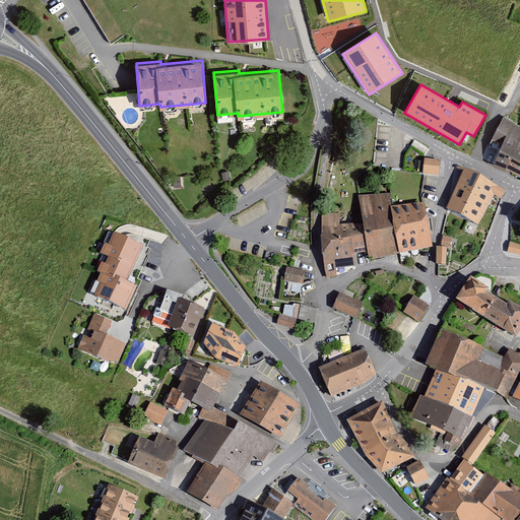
[(519,128),(503,116),(494,133),(504,137),(500,146),(493,161),(511,170),(519,174),(519,128)]
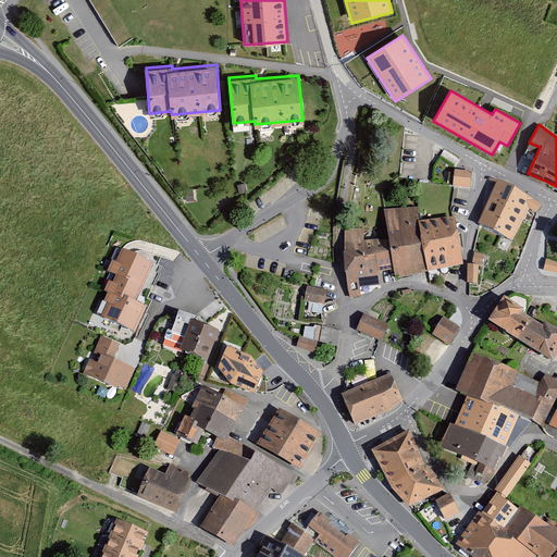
[(472,171),(455,170),(453,186),(471,188),(472,171)]
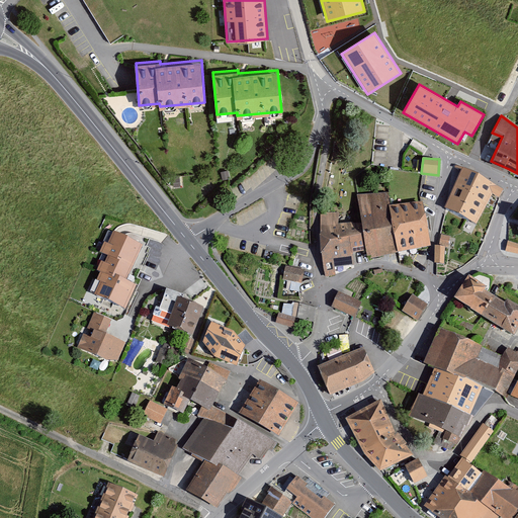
[(462,169),(446,208),(476,224),(492,193),(499,197),(503,189),(462,169)]
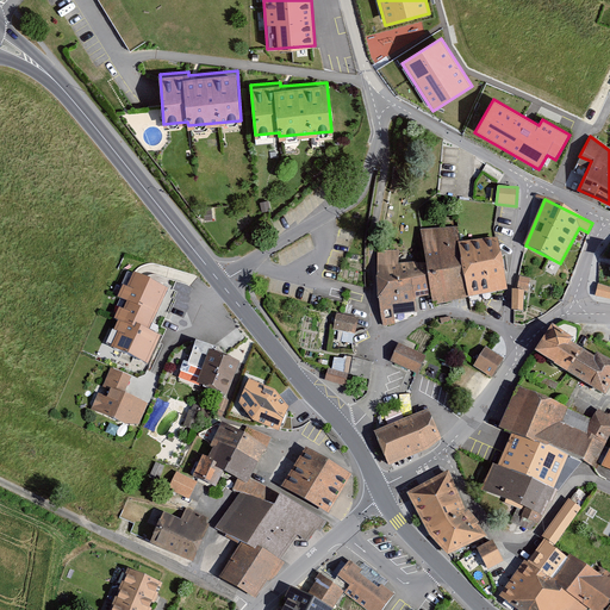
[(470,297),(458,242),(459,226),(421,229),(425,261),(431,296),(433,306),(449,302),(470,297)]
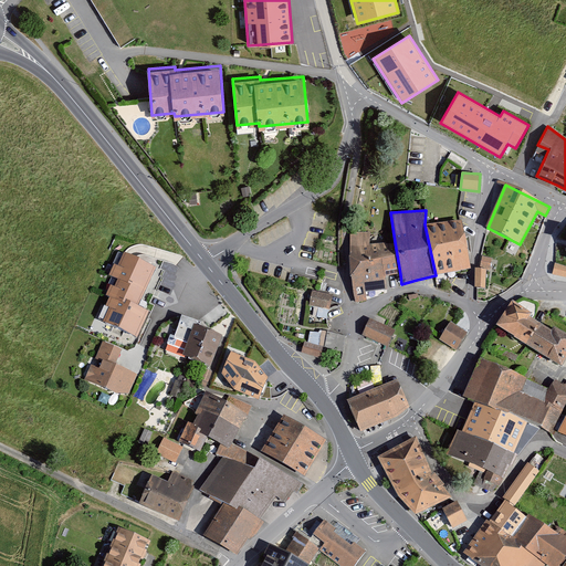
[(425,224),(436,275),(471,269),(468,249),(461,220),(425,224)]
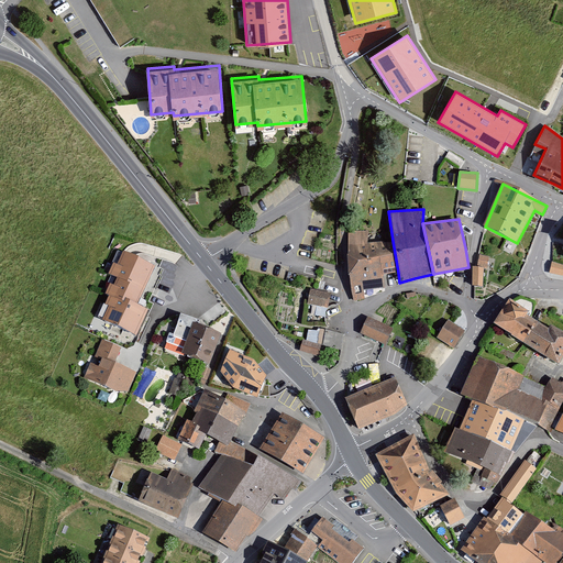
[(385,288),(383,276),(378,243),(367,243),(368,231),(360,231),(349,230),(349,255),(354,301),(365,298),(364,290),(374,289),(385,288)]
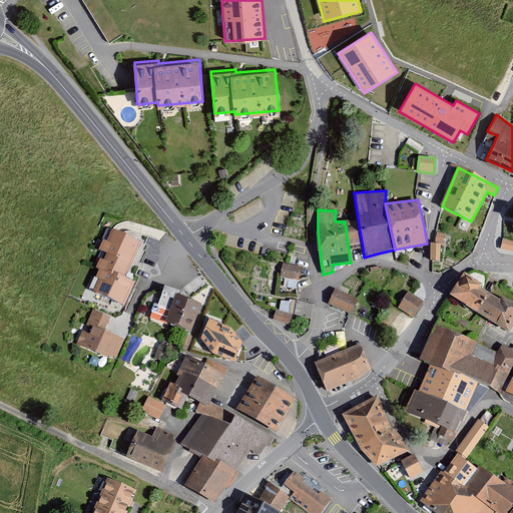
[(349,251),(363,248),(358,219),(345,221),(349,251)]
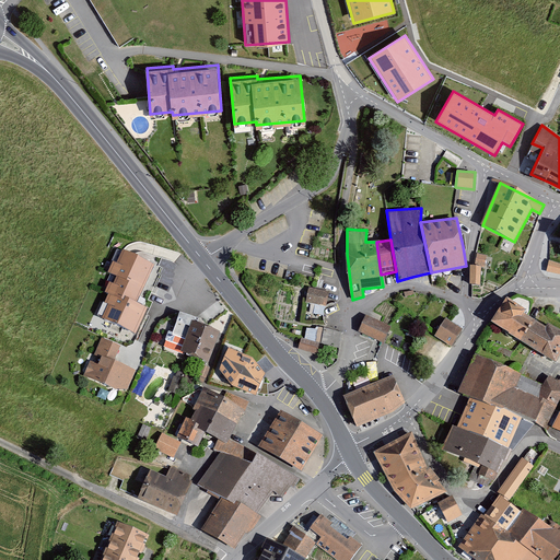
[(137,303),(155,265),(123,249),(117,264),(113,261),(107,272),(117,277),(114,283),(109,282),(105,292),(108,294),(105,303),(108,304),(102,318),(136,334),(148,308),(137,303)]
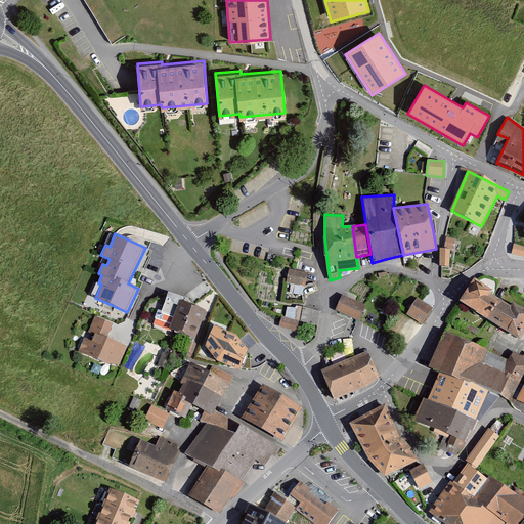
[(446,237),(444,247),(453,249),(455,239),(446,237)]
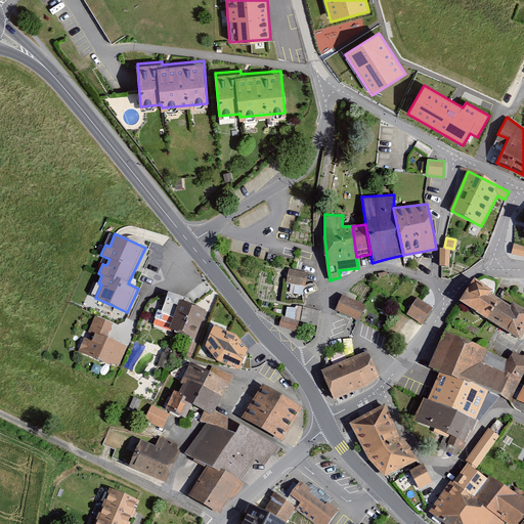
[(523,246),(514,244),(511,254),(523,256),(523,246)]
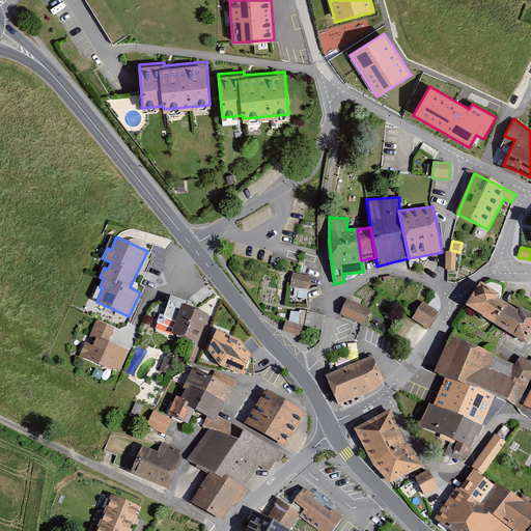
[(447,251),(446,270),(455,271),(456,252),(447,251)]
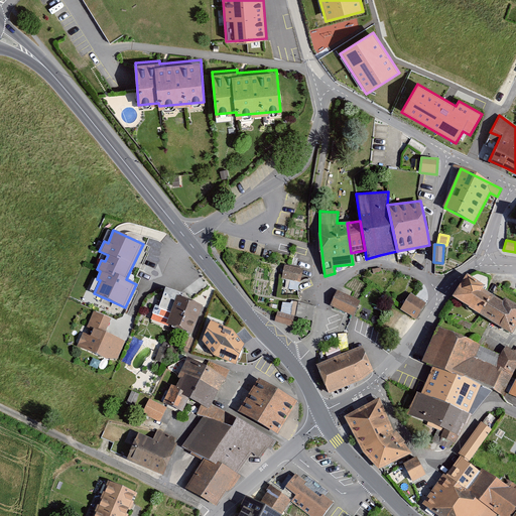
[(284,265),(282,277),(300,281),(303,269),(284,265)]
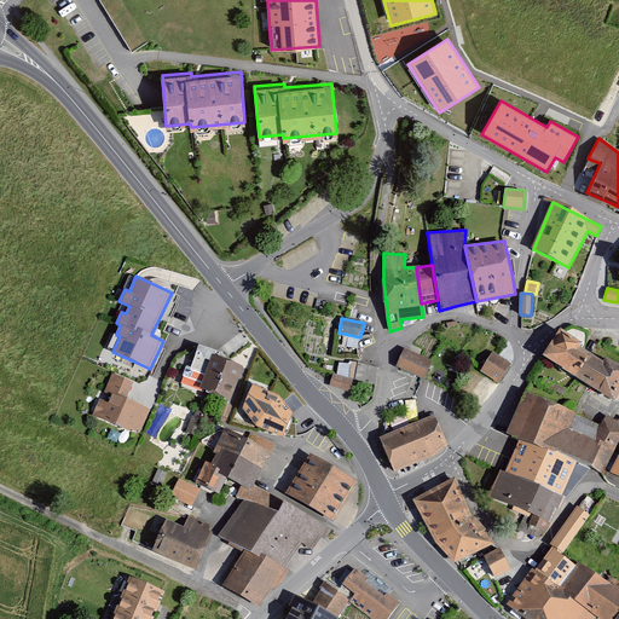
[(582,342),(560,330),(544,358),(614,398),(618,388),(618,364),(607,358),(603,365),(577,351),(582,342)]
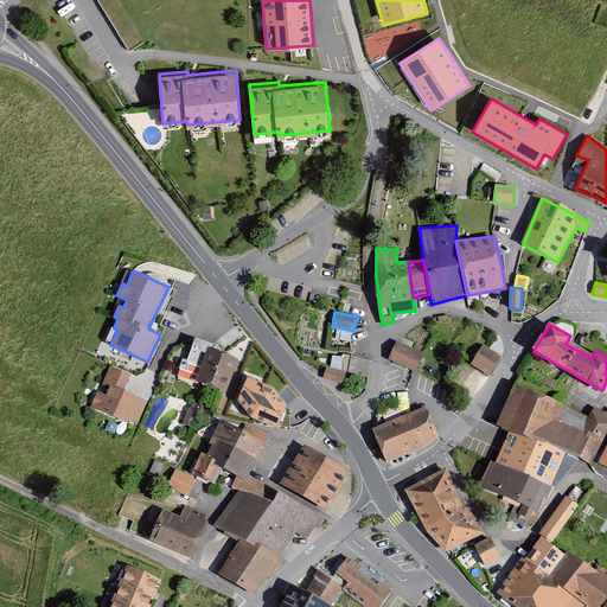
[(396,342),(389,359),(417,371),(425,353),(396,342)]
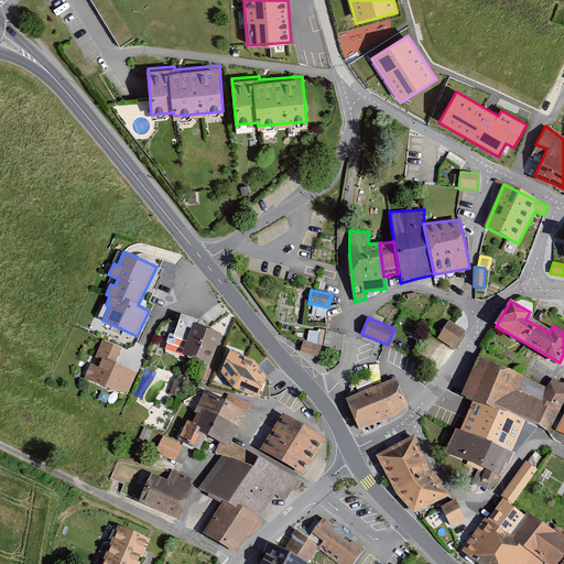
[(449,321),(437,338),(455,349),(466,332),(449,321)]
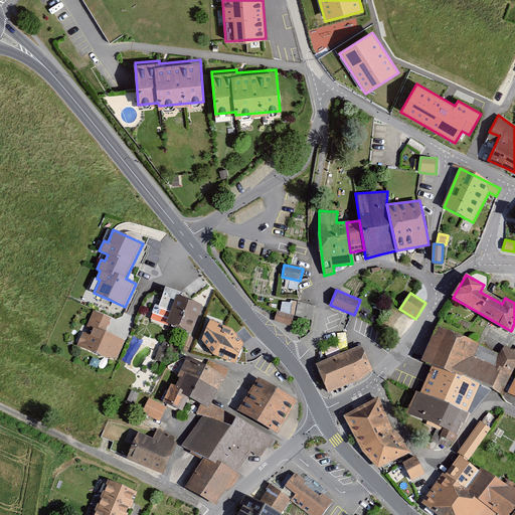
[(192,333),(201,305),(177,297),(169,325),(192,333)]
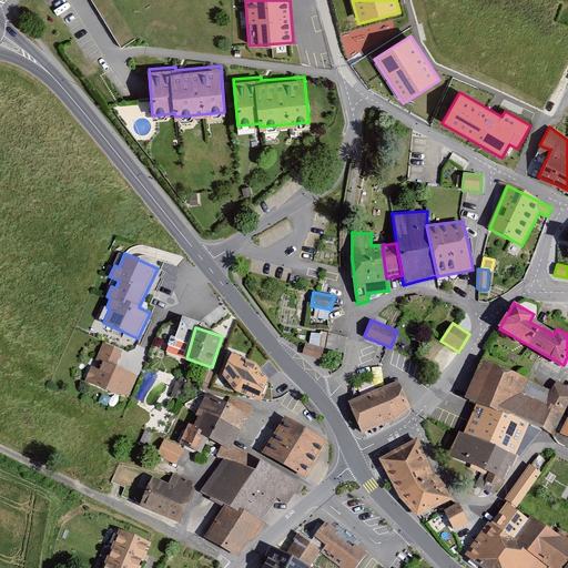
[(327,333),(325,347),(344,353),(347,337),(327,333)]
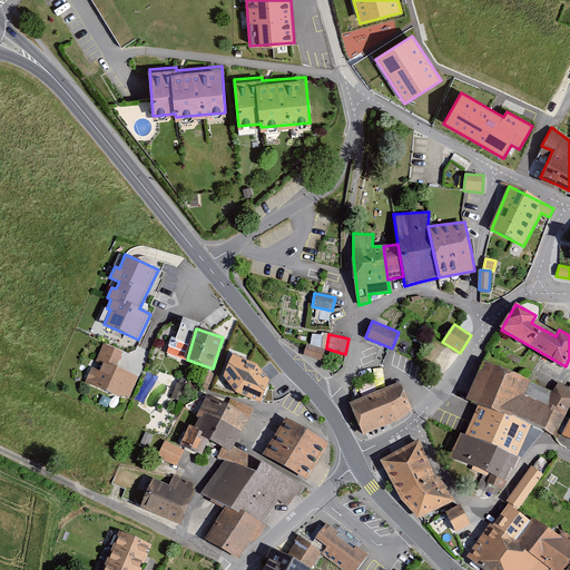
[(123,352),(104,344),(87,384),(117,396),(129,396),(138,375),(116,366),(123,352)]
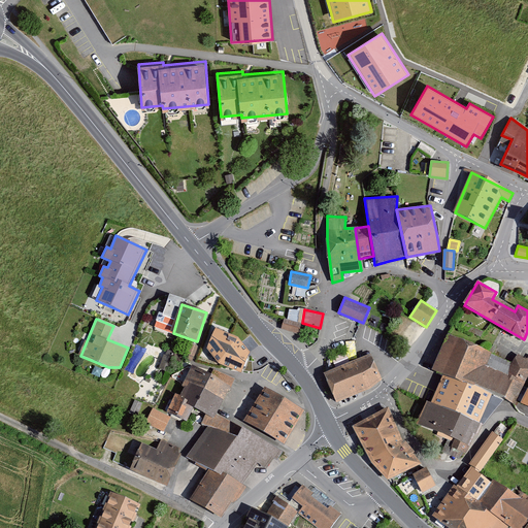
[(284,320),(282,329),(297,334),(301,323),(284,320)]
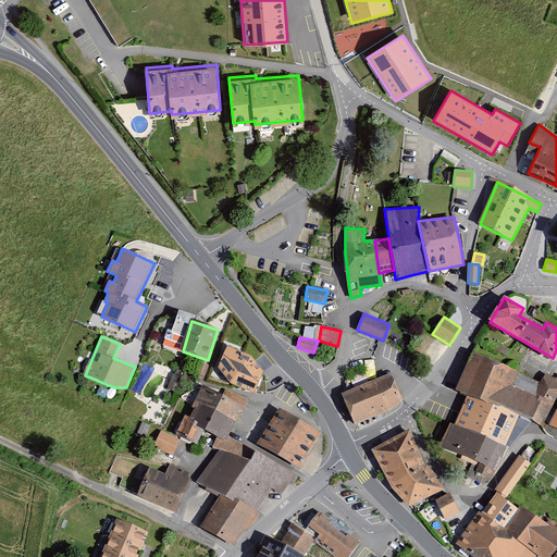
[(251,357),(227,346),(219,368),(231,384),(255,393),(263,372),(251,357)]
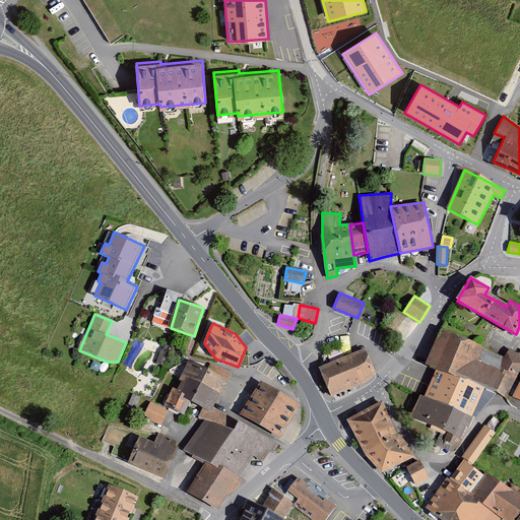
[(427,366),(432,368),(482,388),(499,394),(507,374),(517,378),(519,369),(519,360),(441,329),(427,366)]
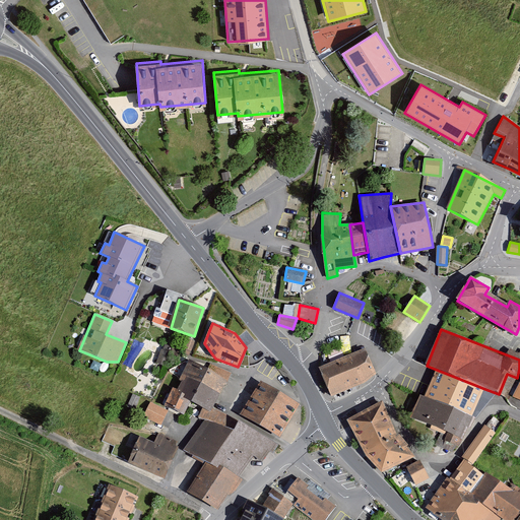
[(366,349),(320,369),(331,396),(366,382),(377,374),(366,349)]
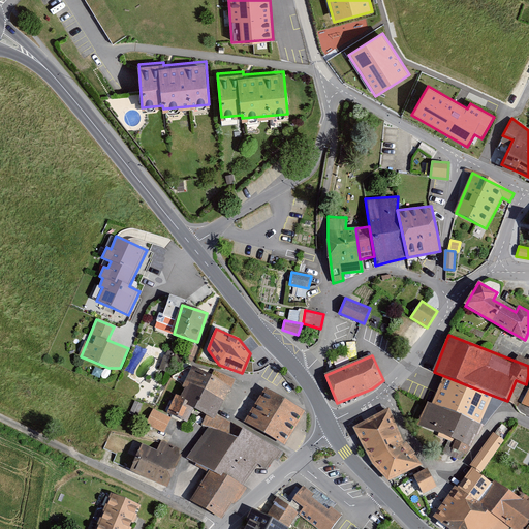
[(214,419),(236,379),(193,366),(170,415),(187,423),(193,408),(214,419)]
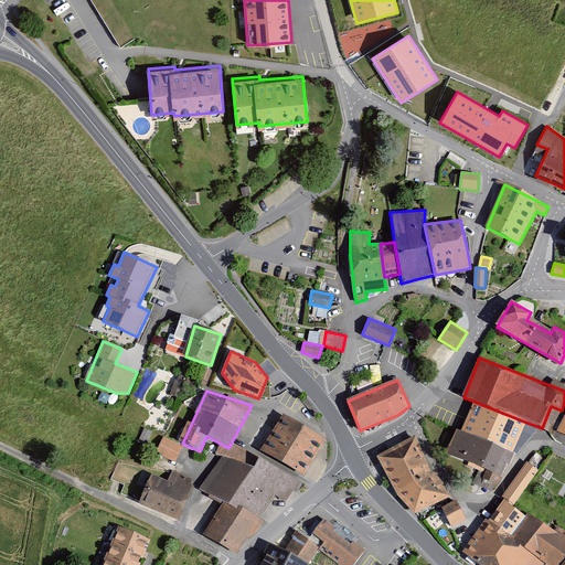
[(469,400),(457,429),(513,451),(524,422),(469,400)]
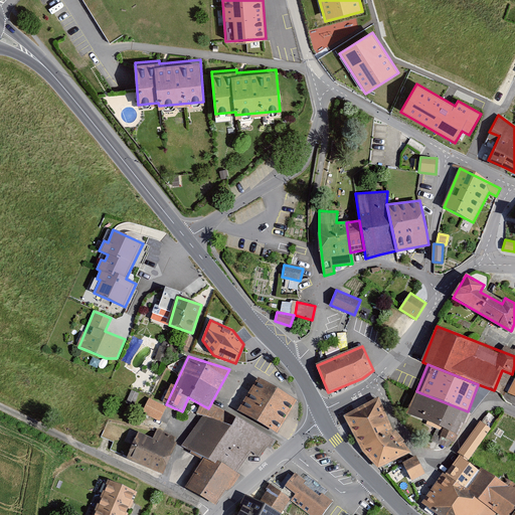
[(278,434),(298,400),(259,377),(238,410),(278,434)]
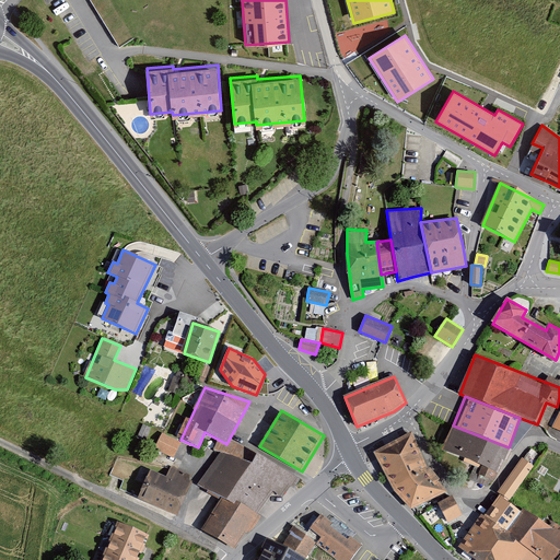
[(509,447),(453,426),(444,448),(499,470),(509,447)]
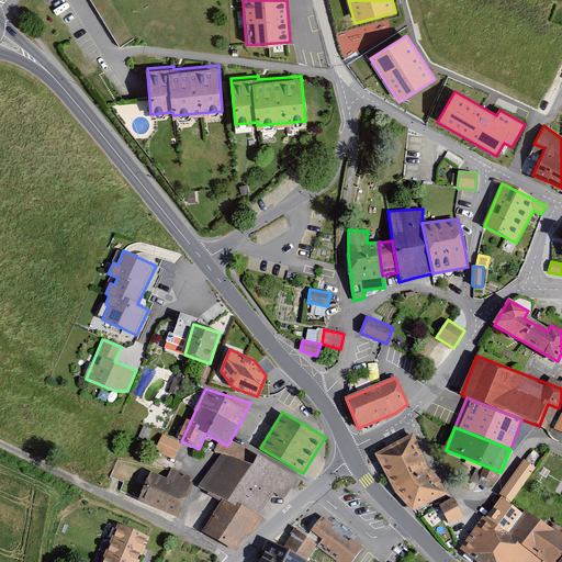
[(175,459),(182,444),(161,435),(155,450),(175,459)]
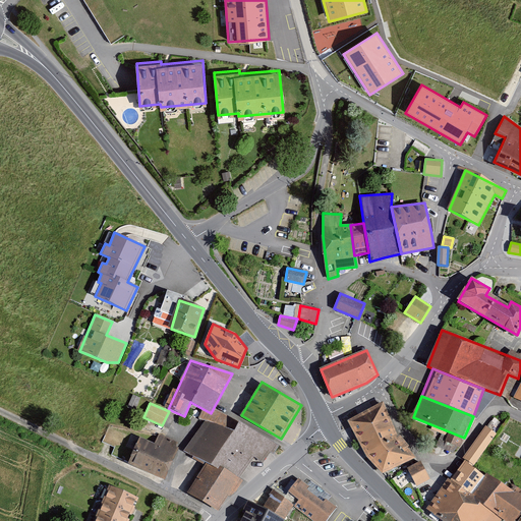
[(385,403),(348,419),(363,449),(366,456),(383,474),(403,464),(416,457),(399,435),(385,403)]
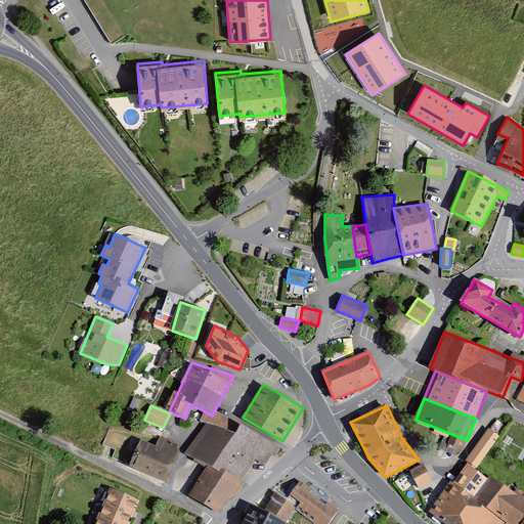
[(207,467),(188,495),(220,514),(226,505),(230,498),(236,495),(245,484),(241,481),(243,478),(256,460),(264,466),(272,455),(274,456),(281,448),(241,424),(235,433),(207,423),(185,453),(207,467)]
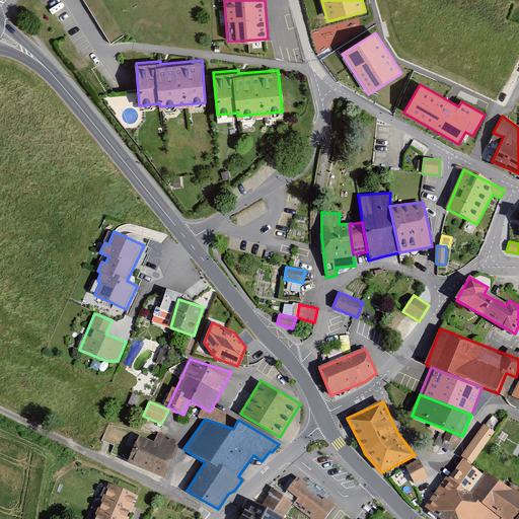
[(496,434),(484,426),(461,460),(472,468),(496,434)]
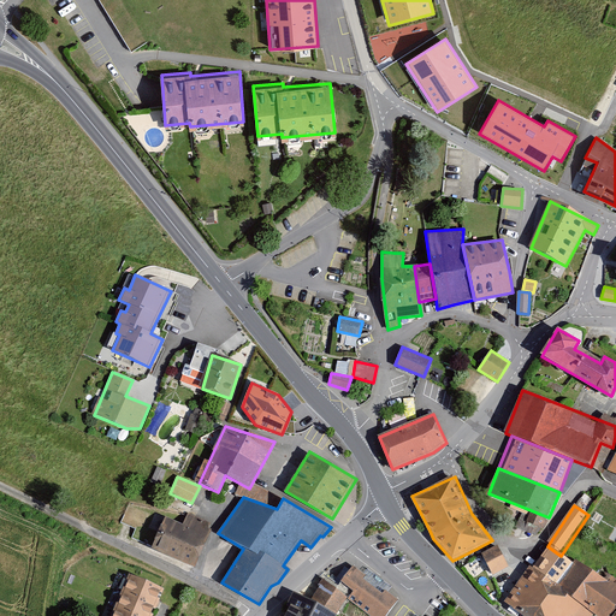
[(183,525),(165,517),(152,550),(195,568),(211,529),(208,528),(212,522),(188,513),(183,525)]
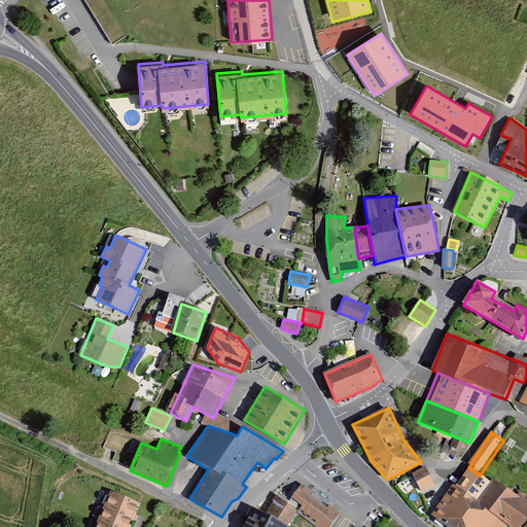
[(490,526),(498,516),(480,504),(493,484),(480,476),(468,467),(464,465),(432,515),(437,519),(450,526),(490,526)]
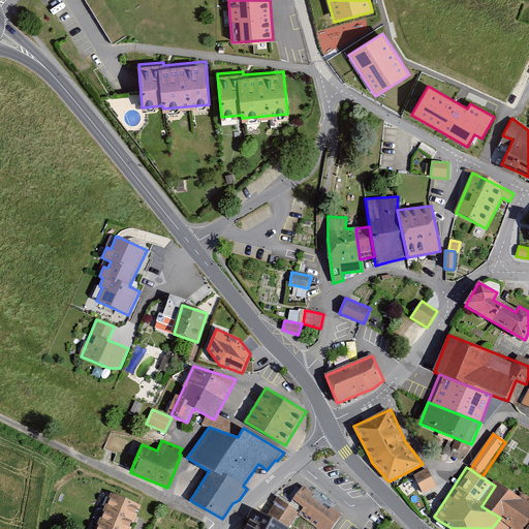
[(424,493),(437,486),(428,470),(414,478),(424,493)]
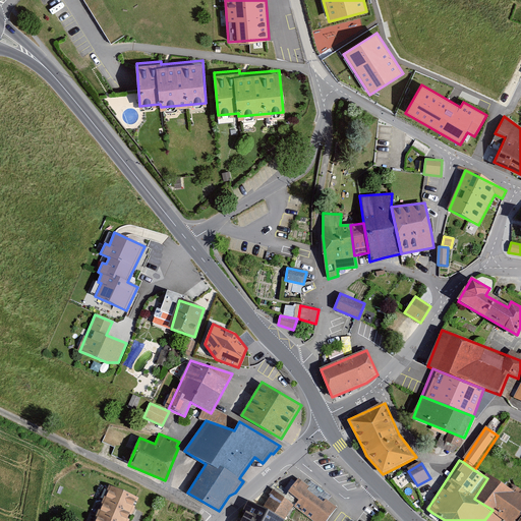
[(517,520),(520,515),(520,490),(493,471),(487,478),(474,499),(493,510),(509,520),(517,520)]
